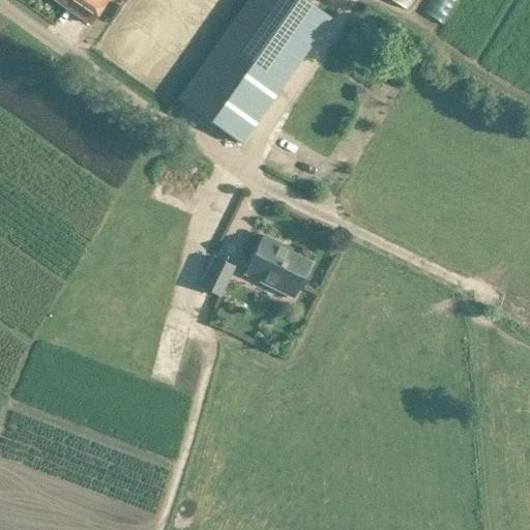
[(56,0),(90,24),(106,0),(56,0)]
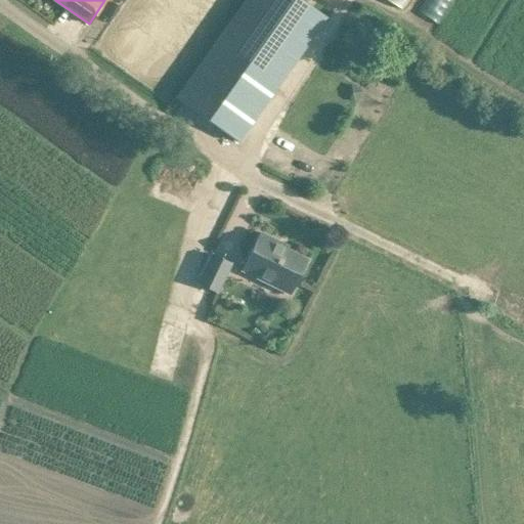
[(238,142),(287,74),(325,17),(301,0),(244,0),(223,30),(176,98),(238,142)]
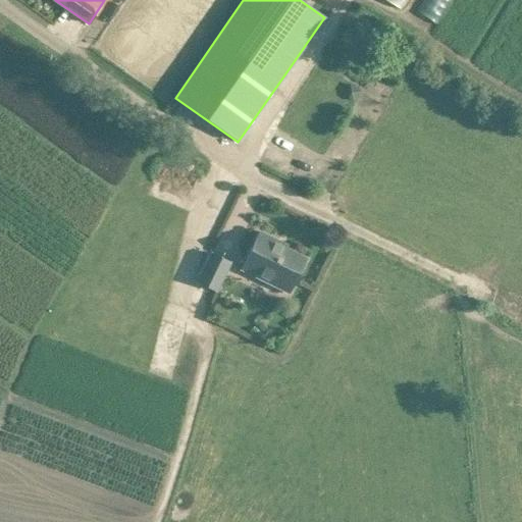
[(394,0),(420,14),(427,0),(394,0)]
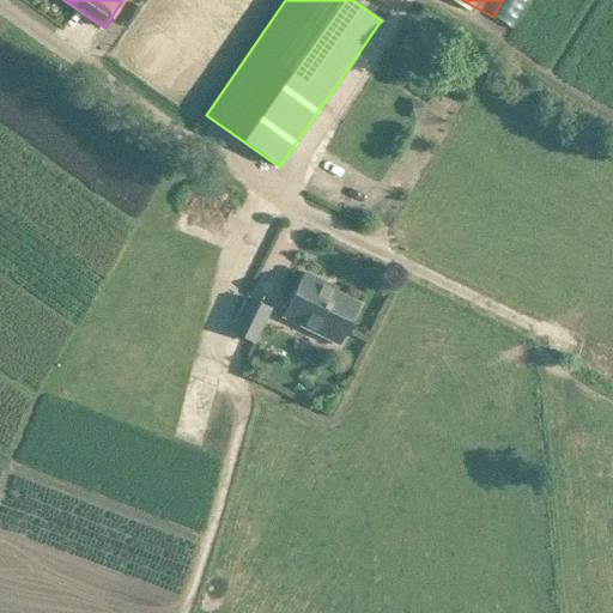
[(510,0),(502,19),(528,31),(542,0),(510,0)]
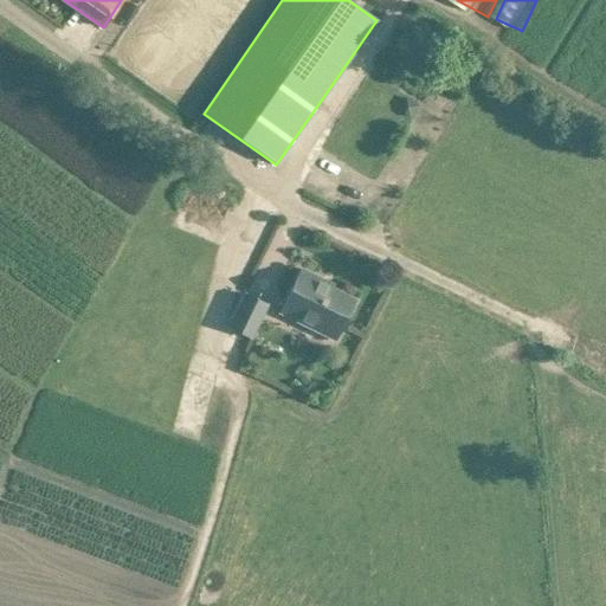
[(407,97),(401,104),(404,113),(411,117),(418,104),(407,97)]
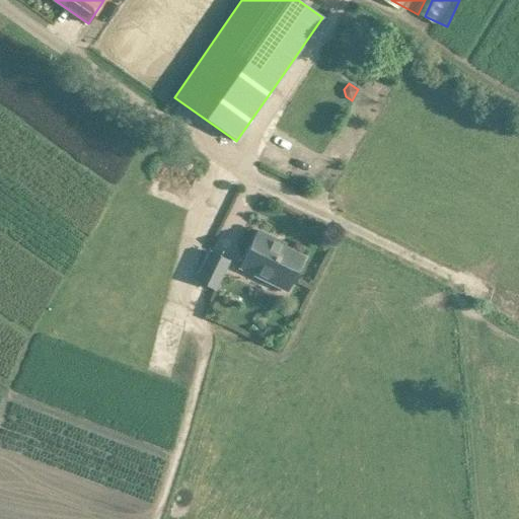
[(273,241),(274,238),(257,230),(239,267),(253,275),(255,272),(288,288),(286,291),(287,291),(304,256),(273,241)]
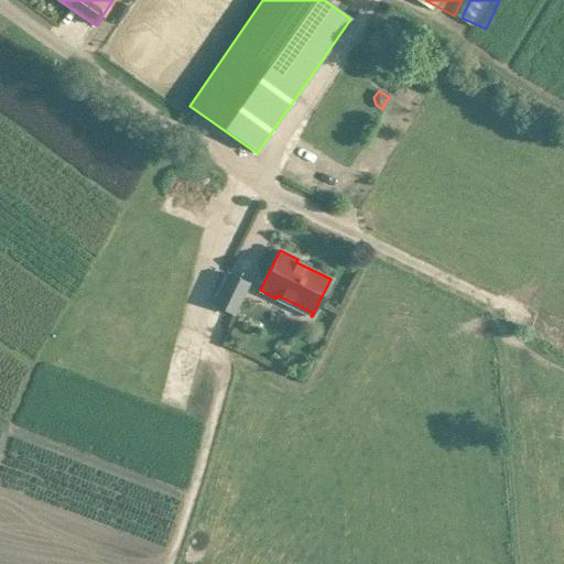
[(214,305),(234,314),(249,283),(229,273),(214,305)]
